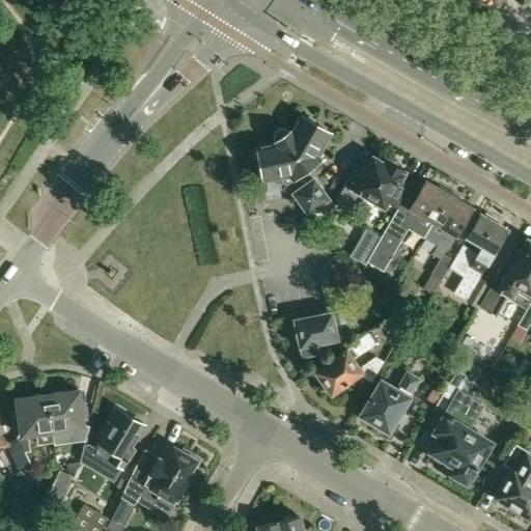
[(258,157),(261,160),(264,178),(282,174),(287,180),(299,174),(302,174),(308,171),(308,167),(327,155),(323,146),(331,131),(315,122),(314,119),(310,116),(306,117),(304,116),(295,130),(294,129),(290,129),(286,127),(280,127),(276,129),(275,135),(276,140),(275,142),(276,144),(258,147),(259,152),(258,157)]
